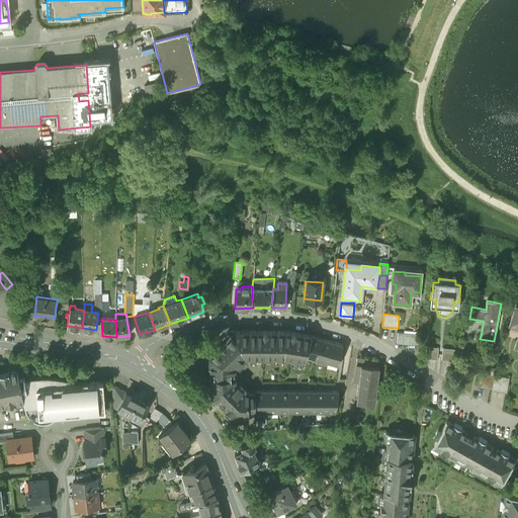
[(245,357),(229,332),(221,340),(224,343),(220,346),(218,344),(205,355),(205,371),(212,371),(230,371),(235,371),(235,367),(245,357)]
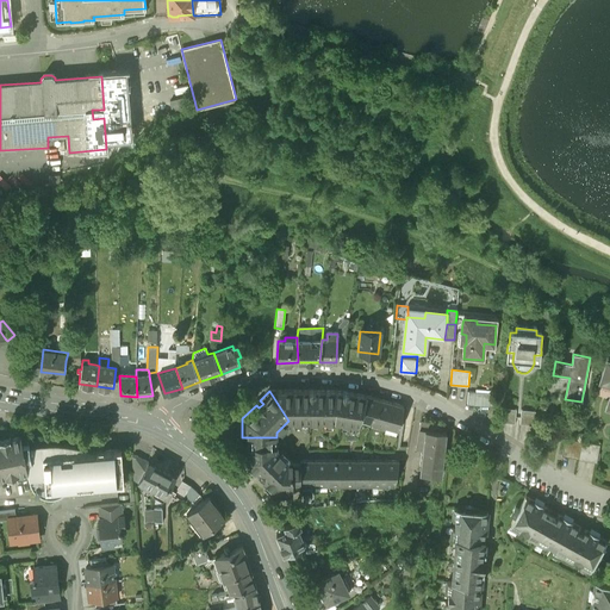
[(335,422),(337,391),(269,391),(288,421),(335,422)]
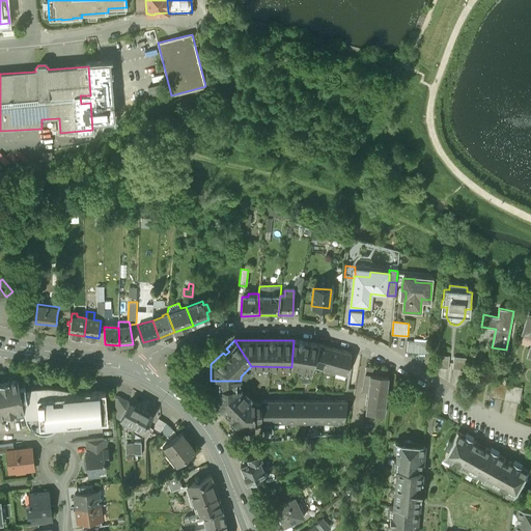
[(313,366),(319,344),(294,340),(291,367),(312,370),(313,366)]
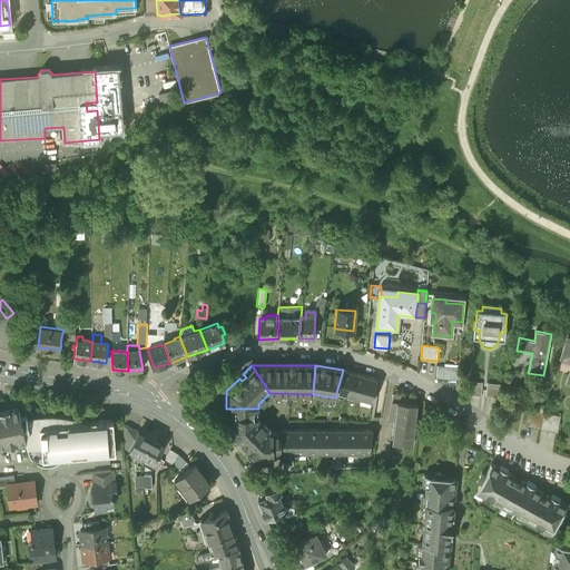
[(464,369),(444,367),(443,380),(463,382),(464,369)]
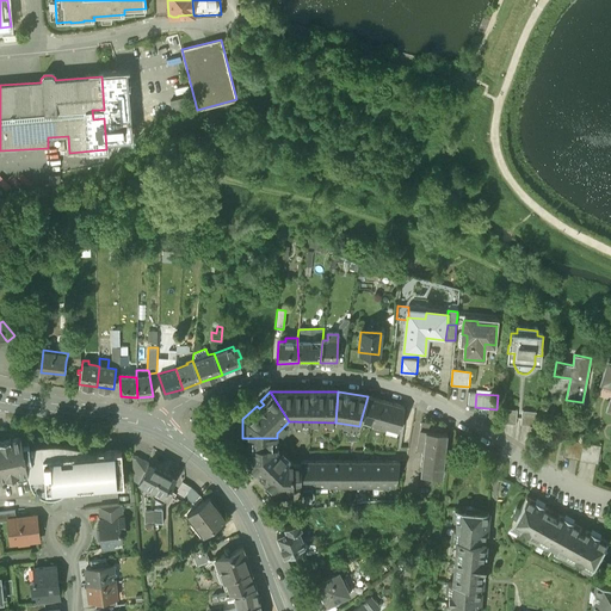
[(372,424),(380,400),(368,396),(360,421),(372,424)]
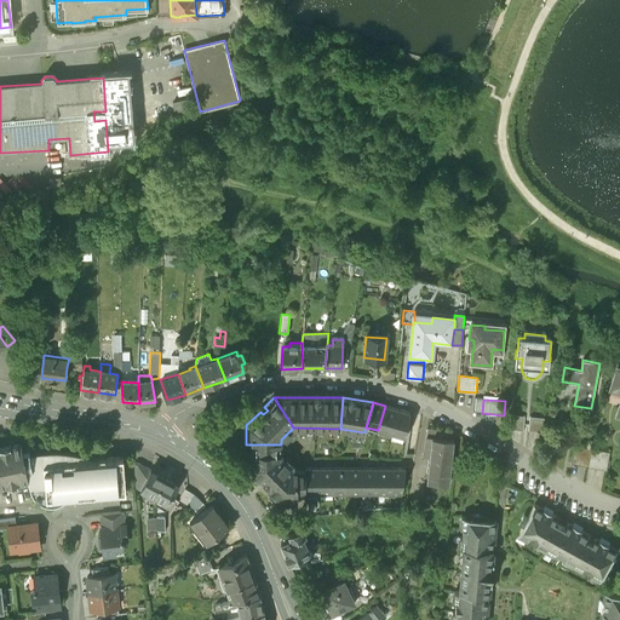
[(391,435),(399,409),(385,406),(378,430),(391,435)]
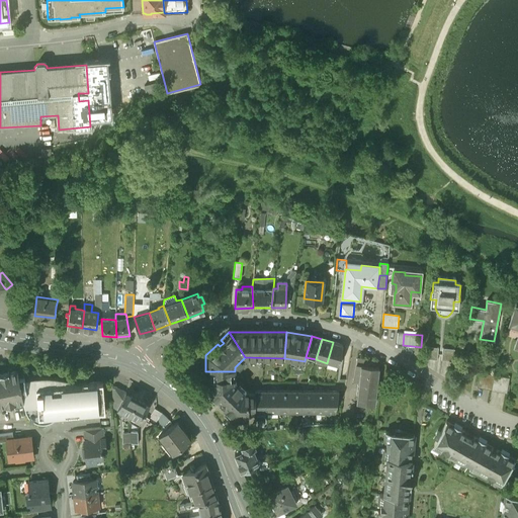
[(339,366),(342,345),(333,342),(327,363),(339,366)]
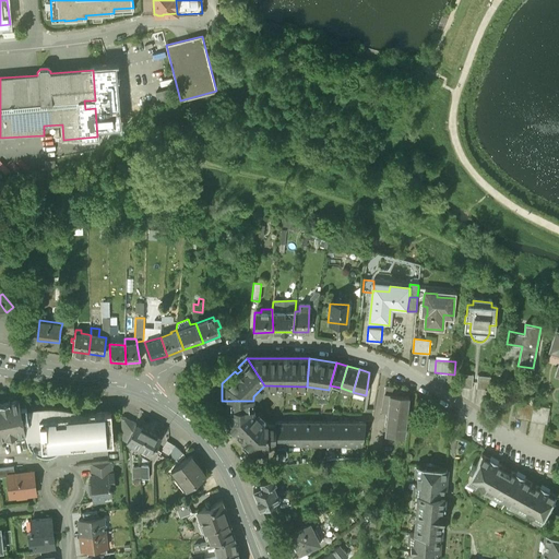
[(473,377),(460,376),(459,389),(472,390),(473,377)]
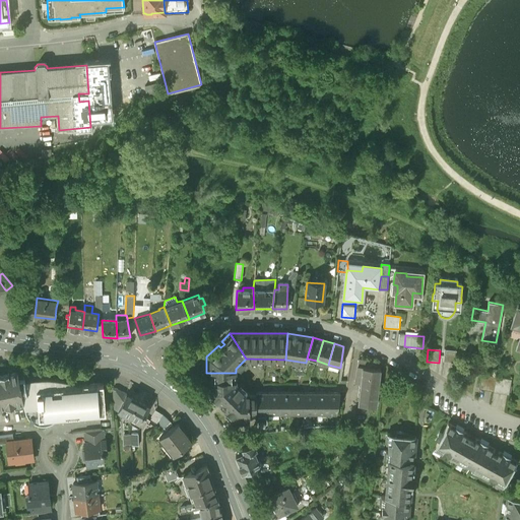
[(456,351),(444,351),(443,363),(455,364),(456,351)]
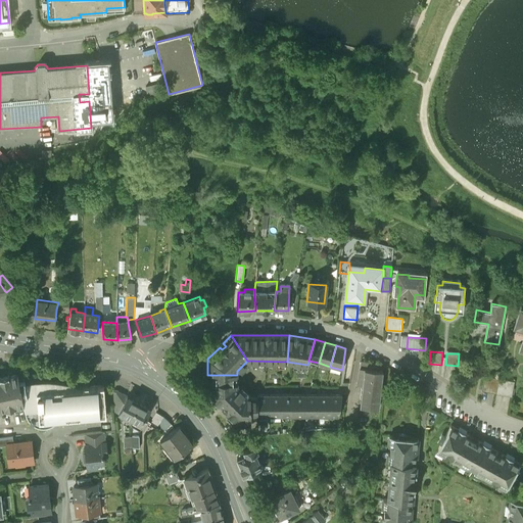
[(377,365),(360,363),(358,384),(363,384),(361,406),(359,406),(359,407),(378,409),(378,408),(377,408),(380,379),(381,379),(382,371),(377,371),(378,364),(377,364),(377,365)]
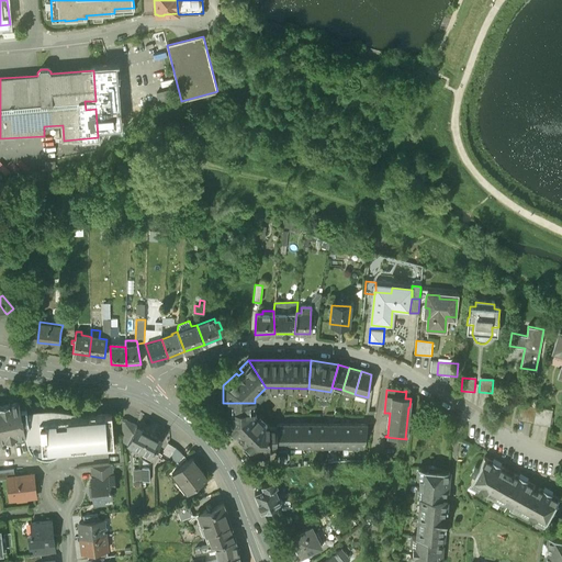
[(0,439),(7,439),(7,440),(17,438),(15,437),(25,435),(22,411),(21,411),(19,402),(10,404),(10,403),(0,404),(0,439)]
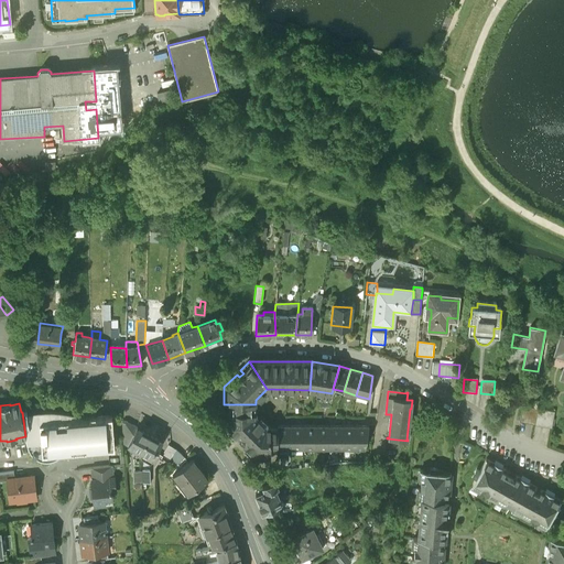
[(538,409),(523,405),(520,422),(535,425),(538,409)]
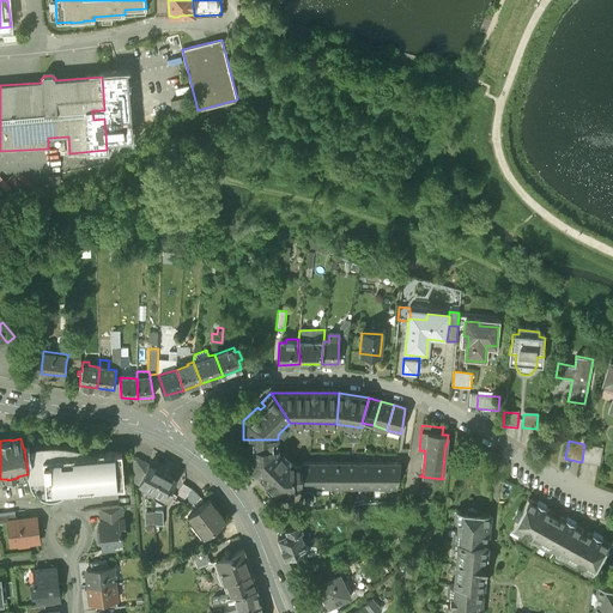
[(584,444),(582,462),(601,466),(604,448),(584,444)]
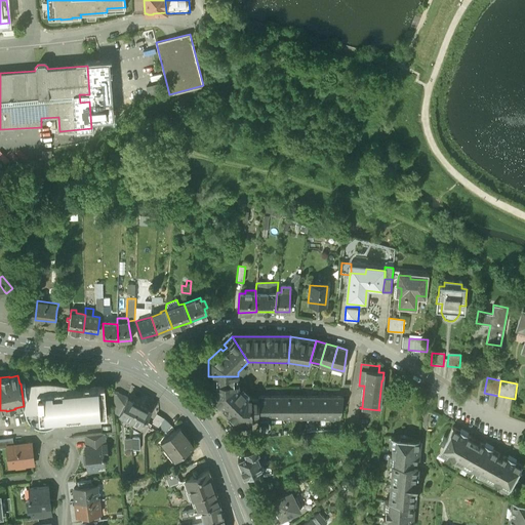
[(28,386),(25,386),(25,382),(21,384),(24,406),(26,414),(27,418),(28,421),(29,422),(31,425),(33,427),(36,429),(40,430),(43,430),(47,430),(50,429),(54,427),(56,426),(57,423),(59,421),(107,417),(105,388),(80,390),(75,389),(71,388),(66,387),(61,386),(55,385),(51,385),(47,385),(41,385),(37,385),(32,385),(28,386)]
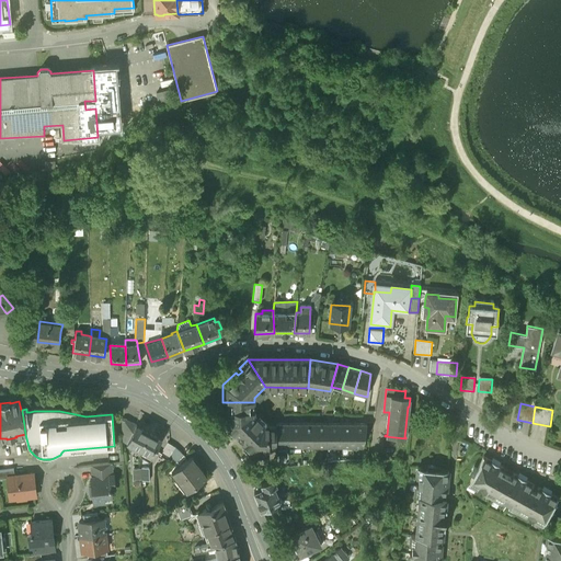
[(265,424),(253,413),(253,409),(249,409),(230,409),(222,409),(222,425),(236,437),(238,435),(242,438),(240,442),(252,454),(267,454),(267,445),(268,425),(268,424),(265,424)]
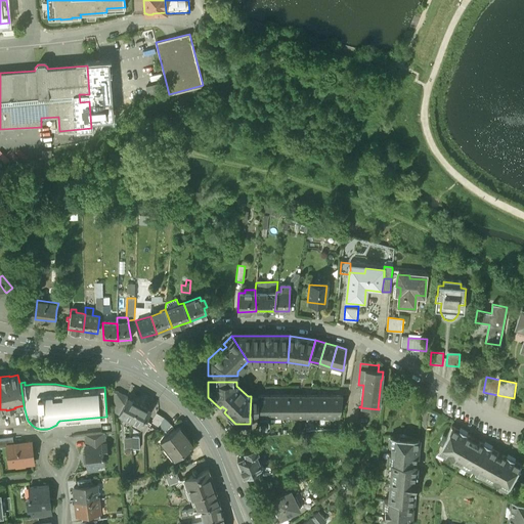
[(257,396),(257,397),(257,416),(257,417),(269,417),(269,396),(257,396)]
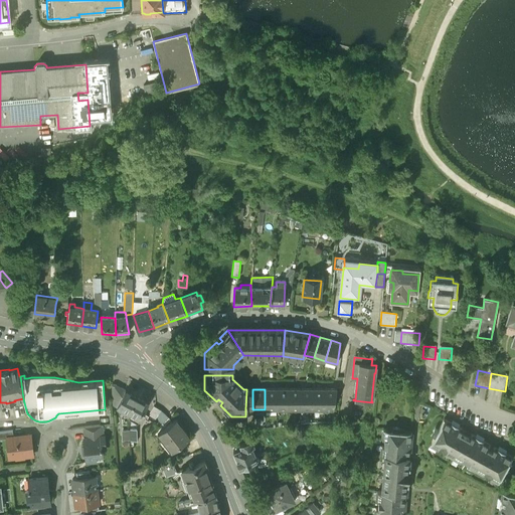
[(277,390),(265,389),(265,409),(277,410),(277,390)]
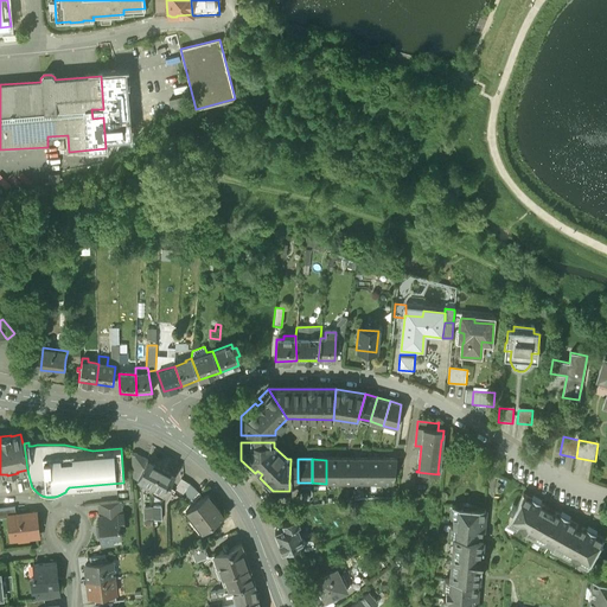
[(142,466),(132,460),(134,485),(135,486),(144,471),(141,468),(142,466)]
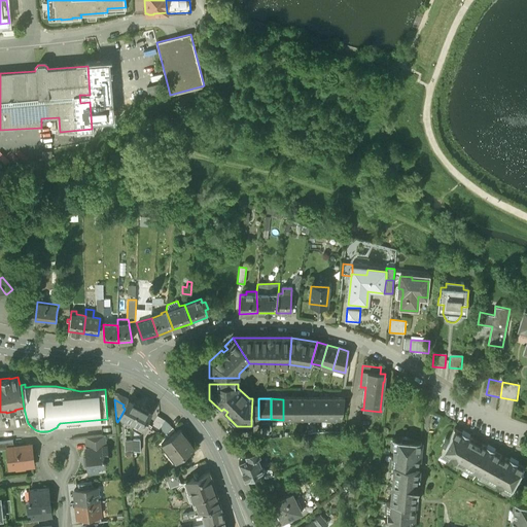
[(283,399),(283,420),(295,420),(295,399),(283,399)]
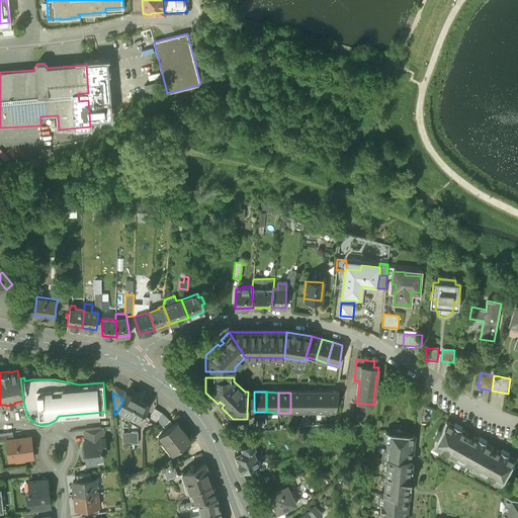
[(290,393),(290,413),(303,413),(303,393),(290,393)]
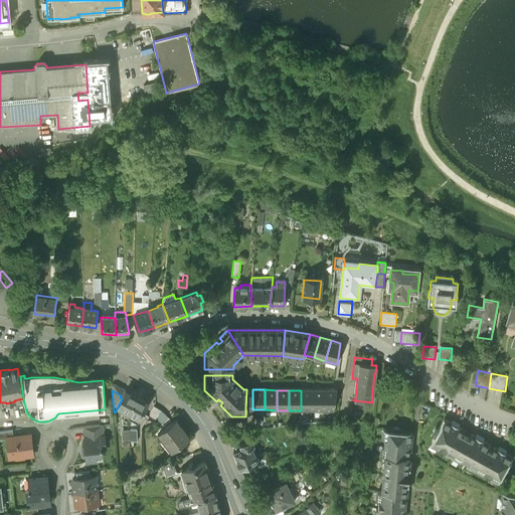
[(301,390),(301,410),(312,410),(312,390),(301,390)]
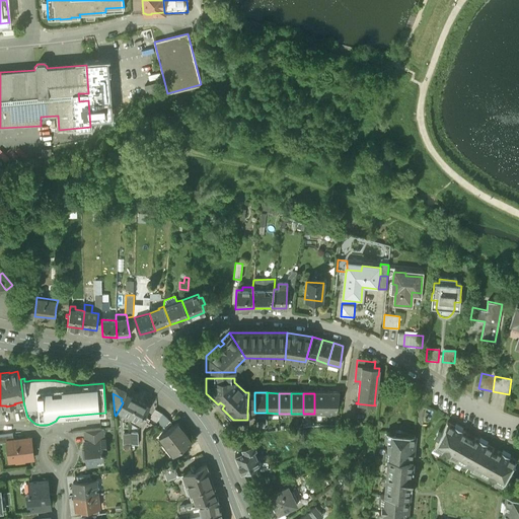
[(314,393),(314,414),(326,414),(326,393),(314,393)]
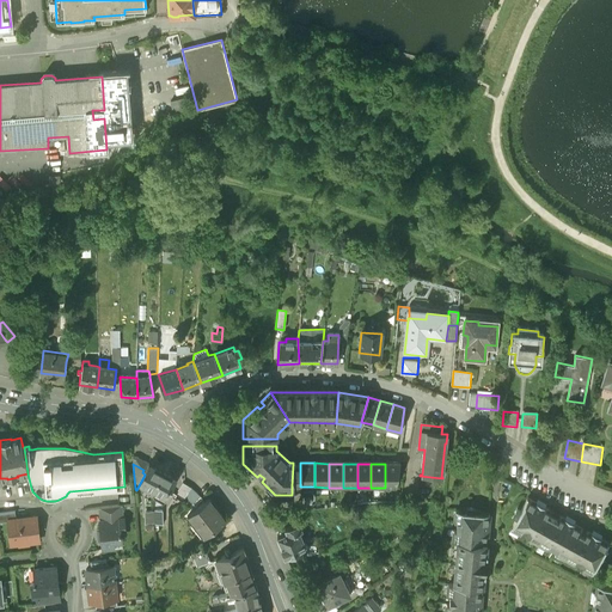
[(385,488),(396,488),(399,464),(385,464),(385,488)]
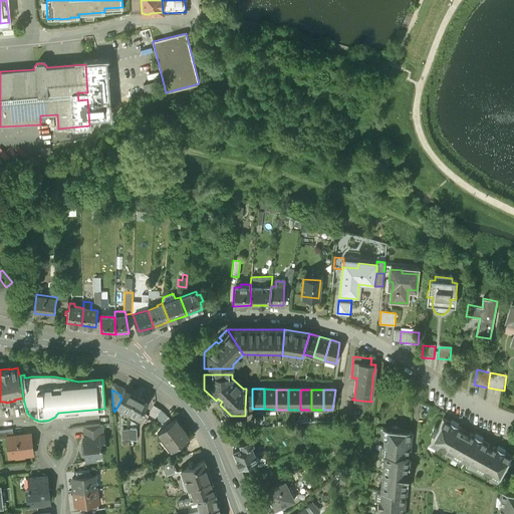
[(129,418),(129,412),(137,397),(125,391),(122,396),(120,395),(119,397),(121,399),(114,412),(125,418),(129,418)]
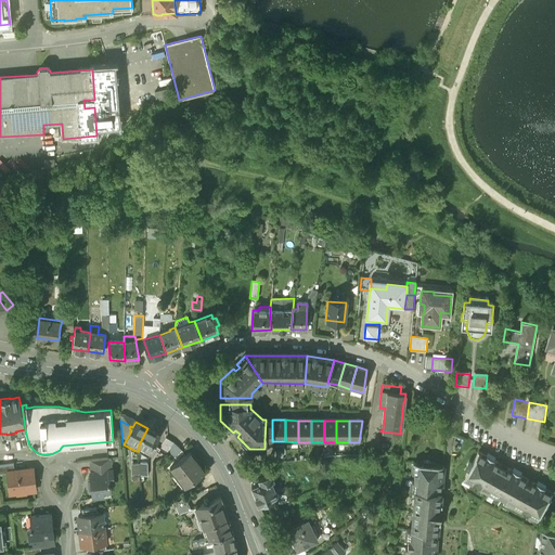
[(147,428),(139,444),(151,451),(159,436),(147,428)]
